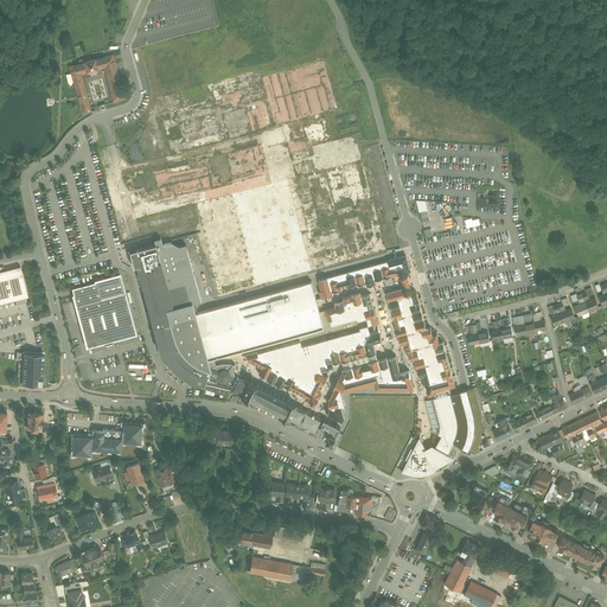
[(84,62),(70,65),(82,109),(90,107),(82,72),(87,71),(87,72),(98,69),(104,66),(114,101),(125,97),(113,53),(96,58),(95,58),(84,62)]
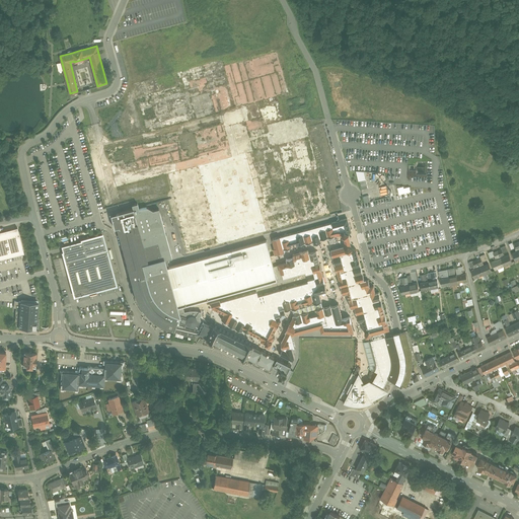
[(245,152),(197,164),(218,243),(266,231),(245,152)]
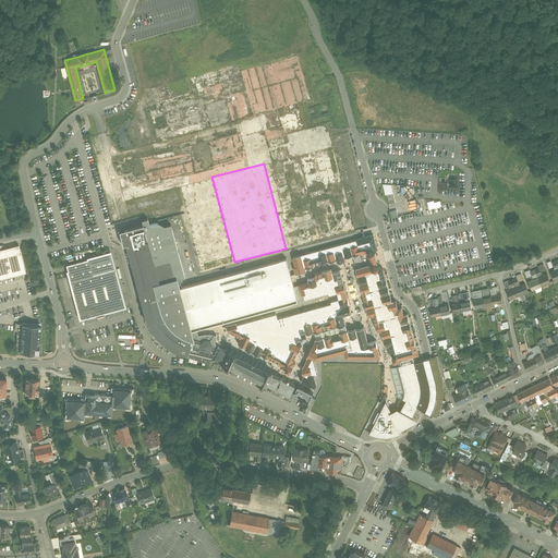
[(397,202),(393,182),(385,184),(387,194),(389,194),(390,203),(397,202)]
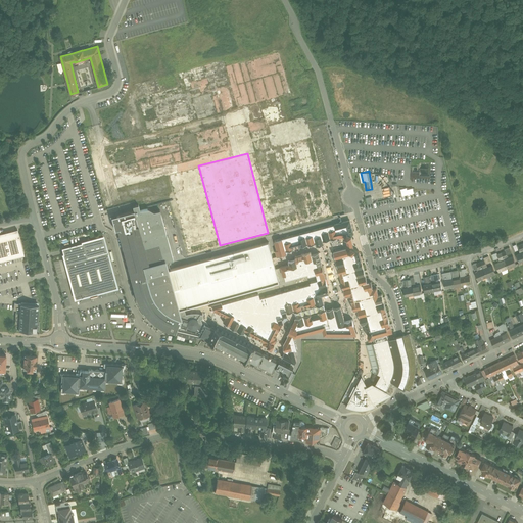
[(403,191),(403,195),(416,194),(415,187),(401,188),(401,186),(399,187),(399,191),(403,191)]
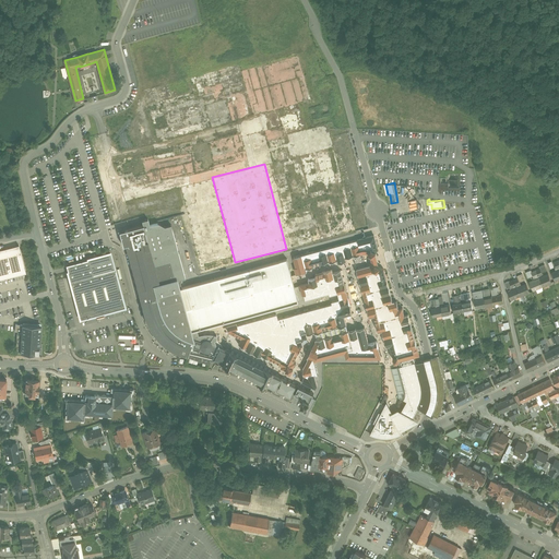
[(210,280),(183,286),(181,287),(180,282),(182,281),(181,277),(185,277),(171,224),(165,226),(159,223),(158,222),(150,225),(147,218),(142,219),(143,224),(119,230),(121,237),(121,240),(123,246),(126,245),(131,262),(132,268),(132,269),(138,289),(140,297),(144,311),(144,314),(145,317),(146,319),(146,320),(146,321),(147,322),(149,325),(150,326),(151,329),(153,331),(155,335),(156,336),(158,337),(163,343),(165,344),(167,345),(171,348),(175,351),(178,352),(181,353),(201,359),(207,361),(210,357),(211,358),(211,357),(212,357),(217,345),(216,345),(215,345),(212,344),(212,342),(210,340),(207,339),(205,339),(203,340),(201,341),(192,337),(190,331),(197,329),(209,325),(226,321),(228,321),(249,314),(263,311),(274,308),(299,301),(294,283),(293,280),(292,275),(290,269),(287,259),(275,262),(237,272),(229,274),(228,274),(226,275),(210,280)]
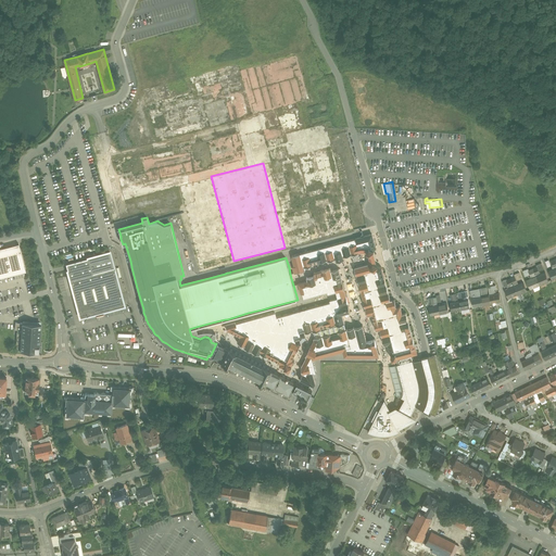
[(348,240),(352,254),(361,252),(362,251),(363,251),(364,251),(365,251),(366,252),(368,253),(371,255),(374,251),(375,250),(377,248),(373,232),(348,240)]
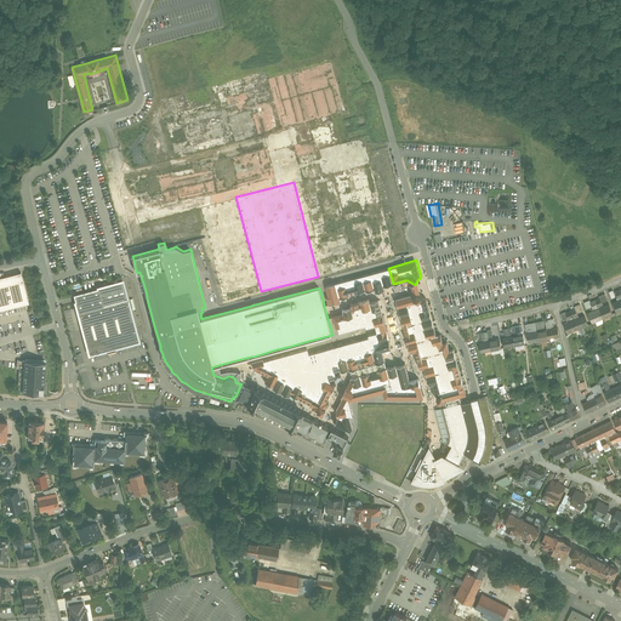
[(385,286),(393,284),(388,268),(380,271),(385,286)]
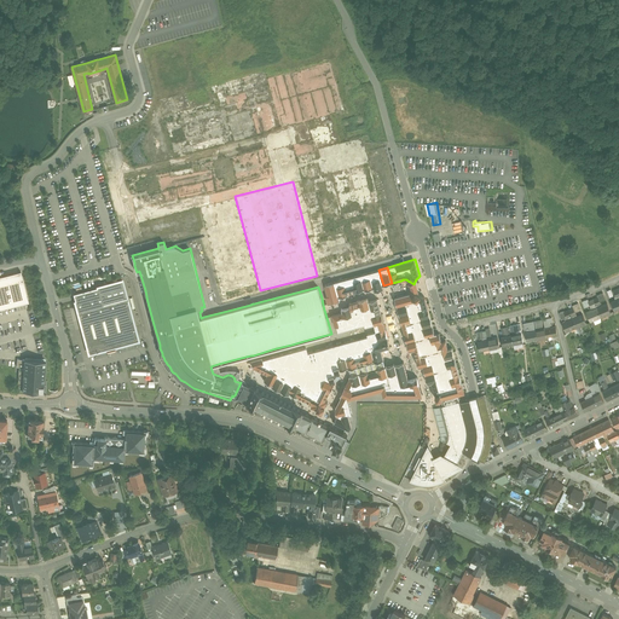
[(383,288),(383,285),(379,270),(370,272),(374,288),(375,290),(383,288)]
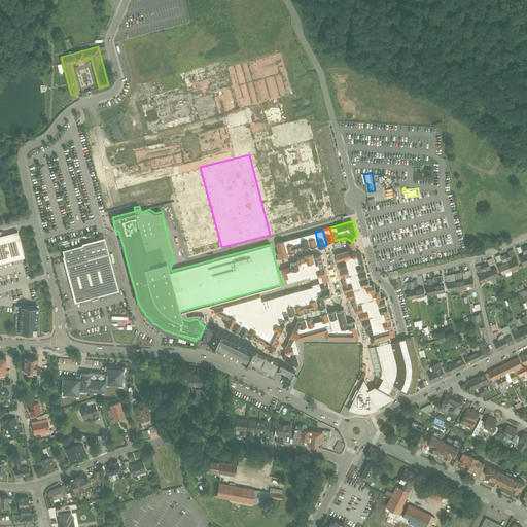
[(0,262),(25,257),(18,231),(0,235),(0,262)]
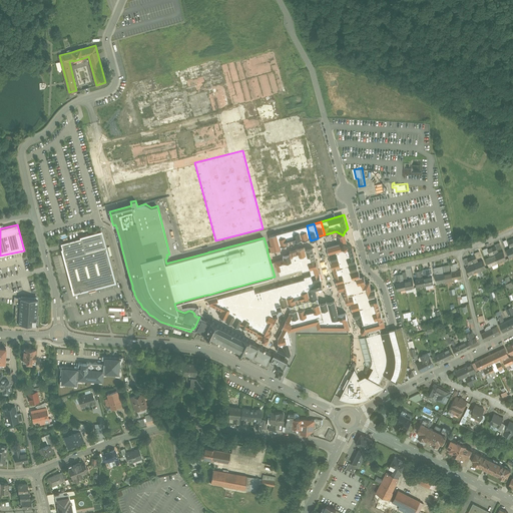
[(303,240),(310,238),(307,225),(299,227),(303,239),(303,240)]
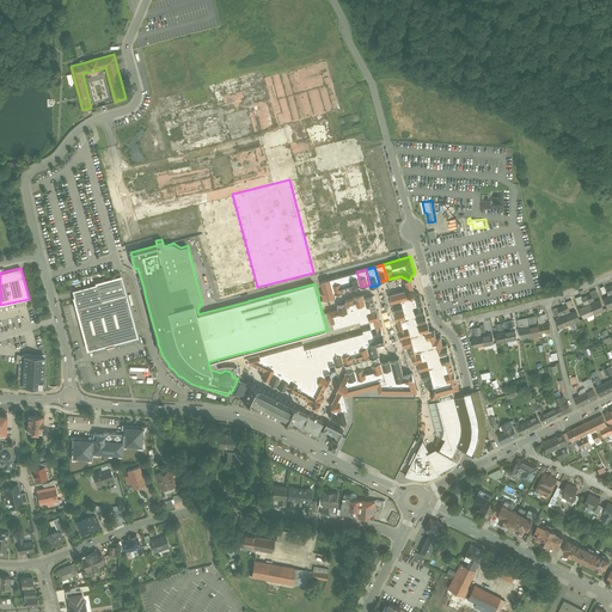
[(353,288),(361,286),(356,271),(349,273),(353,288)]
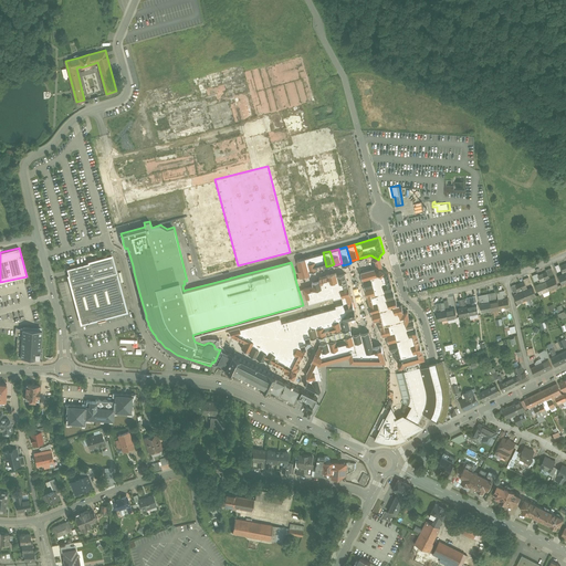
[(318,269),(326,266),(323,252),(314,254),(318,269)]
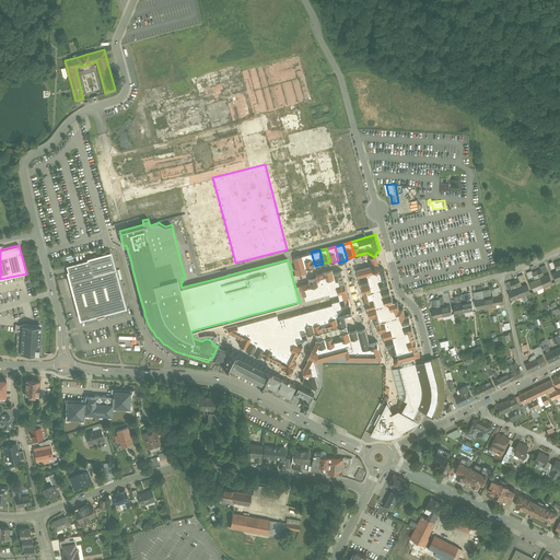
[(88,259),(67,266),(68,271),(67,271),(68,278),(80,321),(101,315),(127,308),(112,252),(88,258),(88,259)]
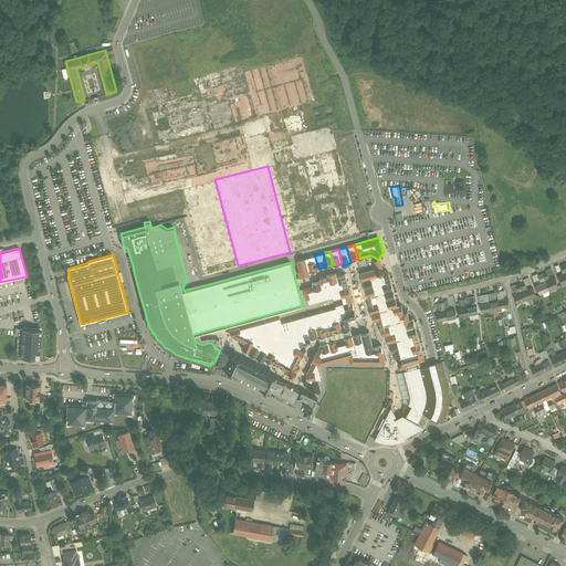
[(318,269),(314,254),(296,259),(300,270),(297,271),(300,278),(311,274),(311,271),(318,269)]
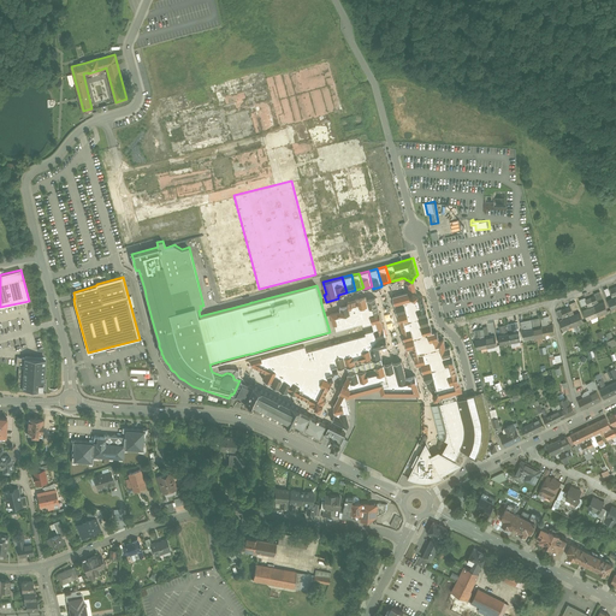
[(394,296),(398,314),(426,307),(424,296),(419,294),(420,294),(418,291),(414,290),(412,294),(410,291),(394,296)]
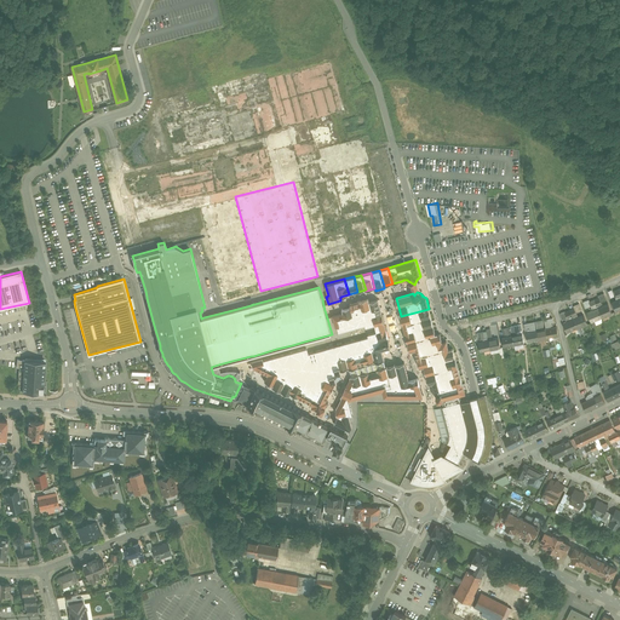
[(608,304),(603,306),(602,303),(602,304),(601,303),(607,300),(604,293),(598,296),(598,298),(595,299),(602,317),(612,313),(608,304)]
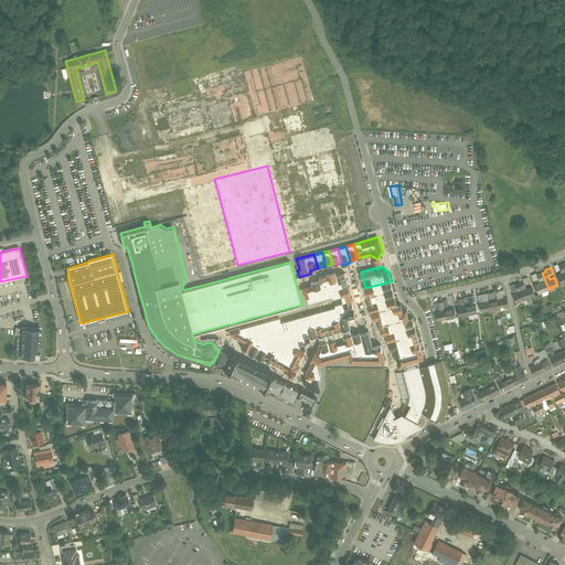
[(336,273),(328,275),(333,297),(333,298),(342,296),(339,284),(348,281),(344,273),(337,275),(336,273)]
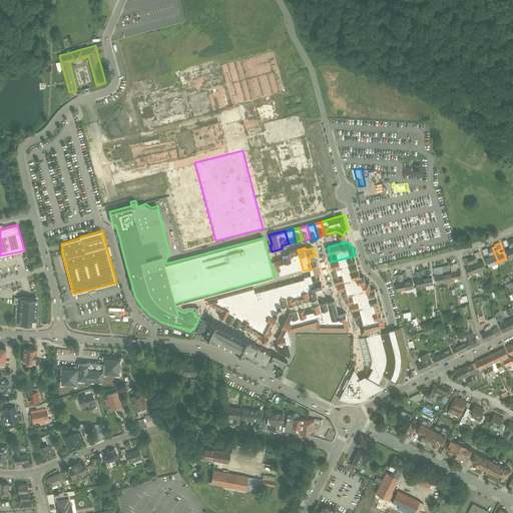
[(492,247),(488,249),(487,247),(483,249),(485,255),(489,253),(490,254),(491,257),(486,259),(489,266),(498,263),(492,247)]
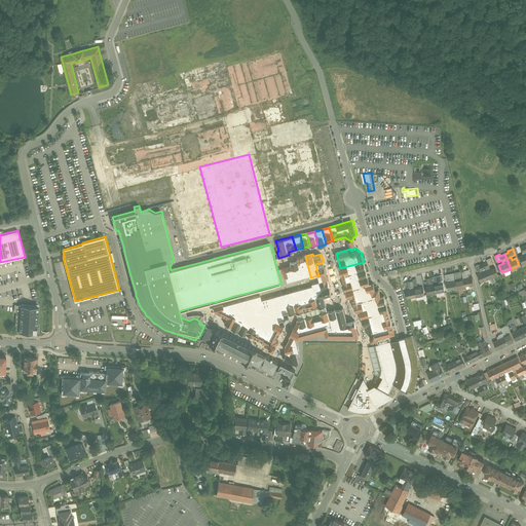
[(297,257),(298,260),(302,278),(310,276),(305,256),(297,257)]
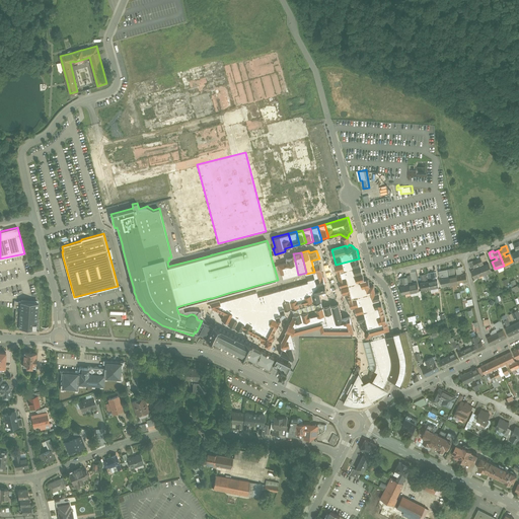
[(484,265),(483,262),(487,260),(485,254),(479,256),(480,257),(476,260),(479,267),(483,274),(492,271),(489,263),(484,265)]
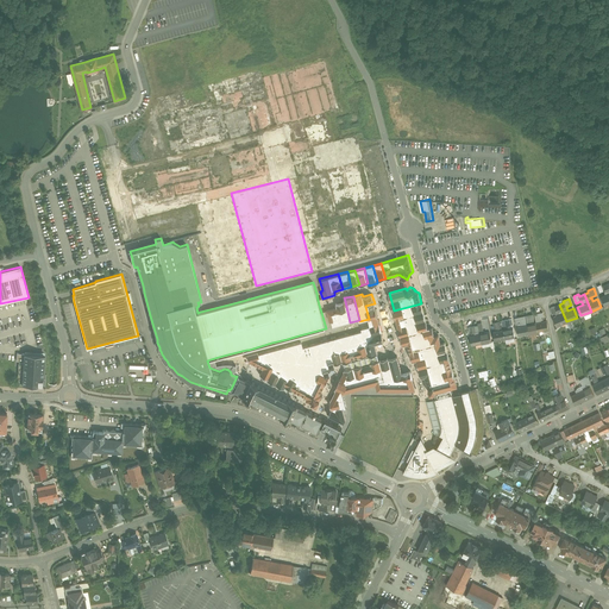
[(337,303),(337,307),(341,324),(350,322),(345,301),(337,303)]
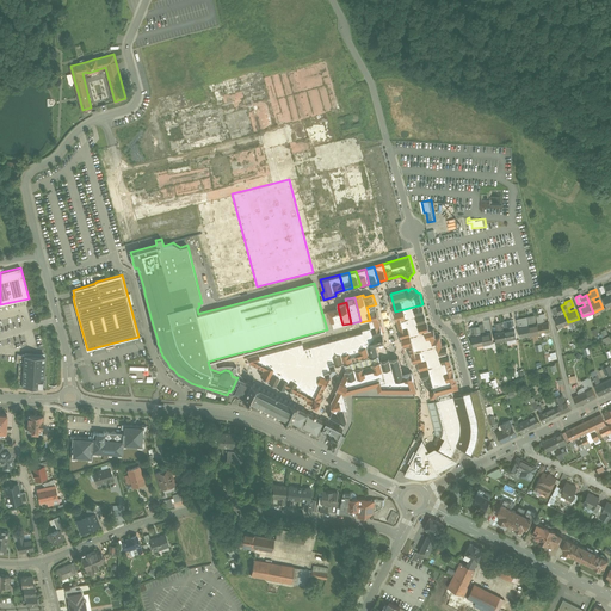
[(376,304),(366,307),(370,320),(371,323),(380,321),(376,304)]
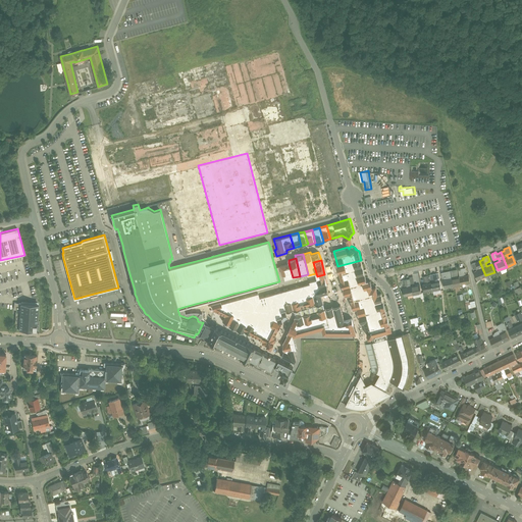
[(337,266),(338,273),(363,267),(361,260),(337,266)]
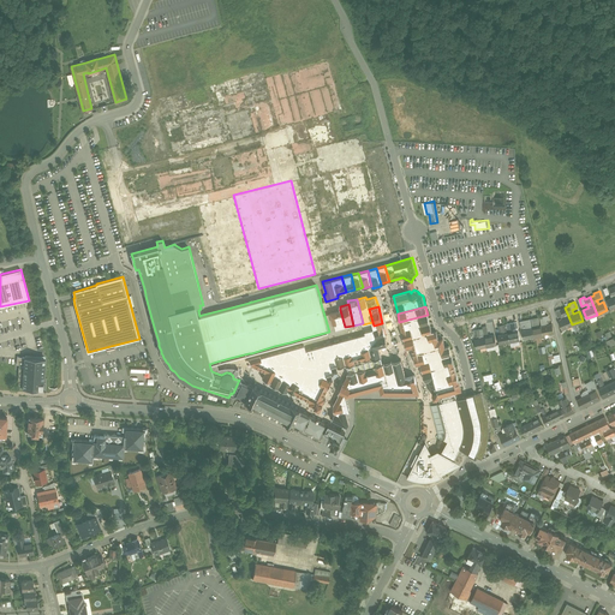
[(340,310),(329,312),(333,324),(335,324),(336,329),(345,327),(340,310)]
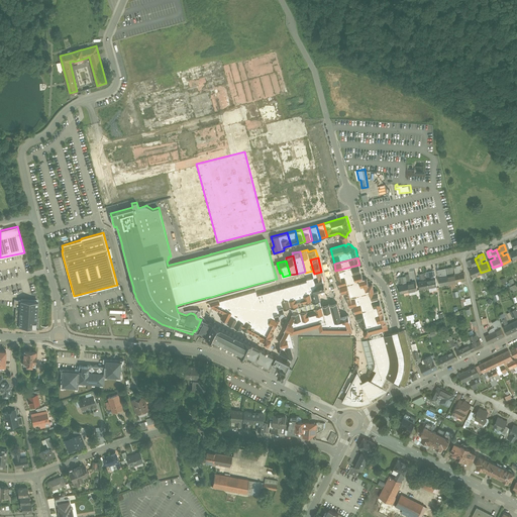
[(362,272),(359,265),(335,271),(337,279),(362,272)]
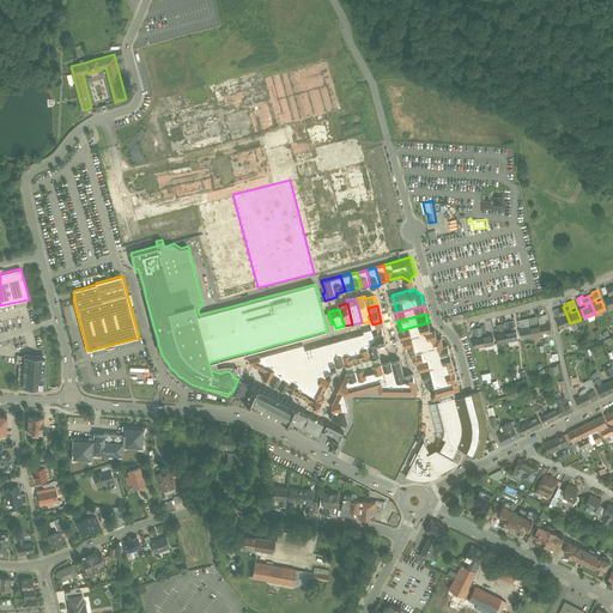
[(546,314),(538,316),(540,325),(541,334),(552,332),(550,322),(545,323),(545,321),(547,321),(546,314)]
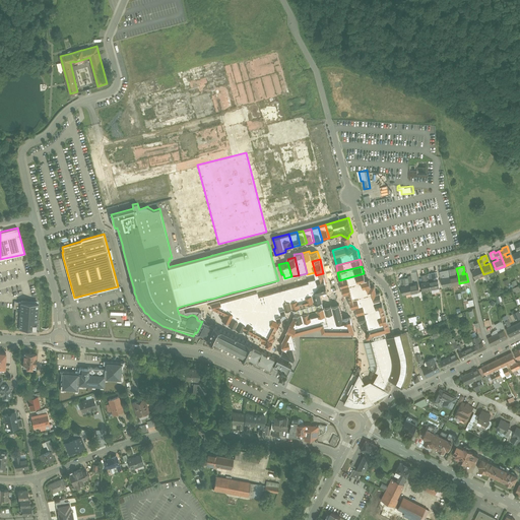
[(477,269),(472,271),(475,278),(483,274),(480,267),(477,269)]
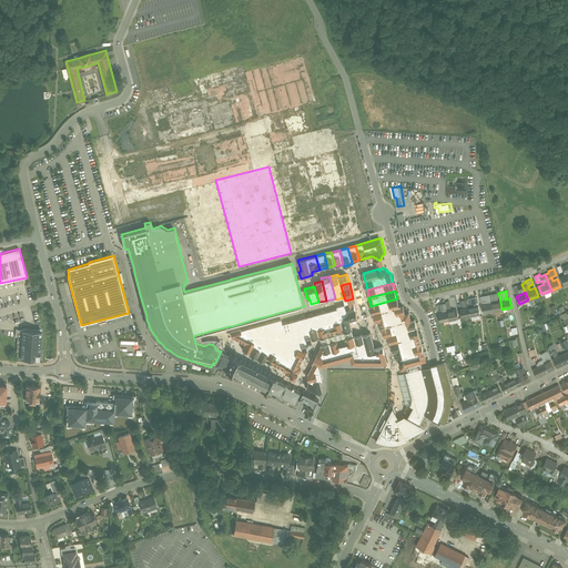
[(494,300),(493,294),(494,294),(493,293),(490,293),(493,303),(500,301),(498,293),(497,293),(498,298),(494,300)]
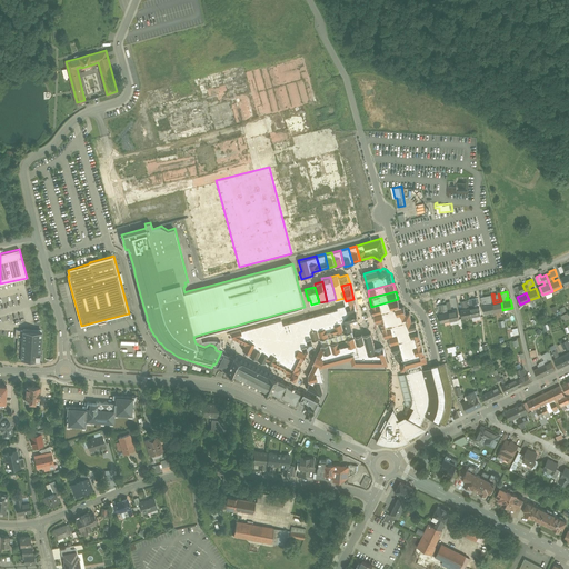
[(353,299),(346,301),(346,305),(351,321),(359,319),(353,299)]
